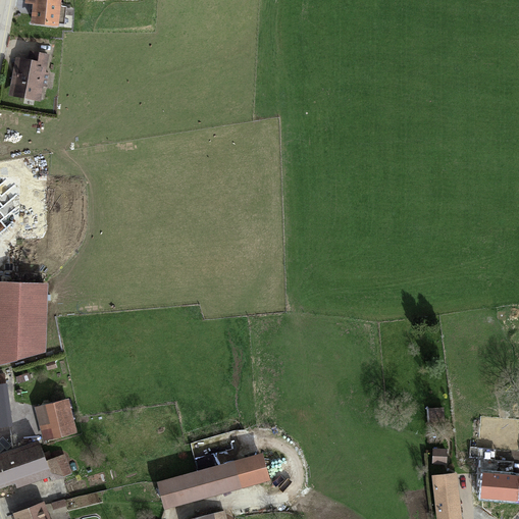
[(50,55),(34,52),(32,62),(15,59),(8,96),(42,101),(50,55)]
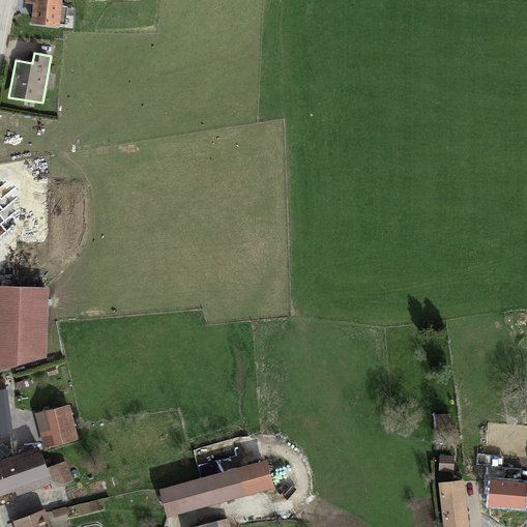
[(48,287),(0,285),(0,372),(48,358),(48,287)]
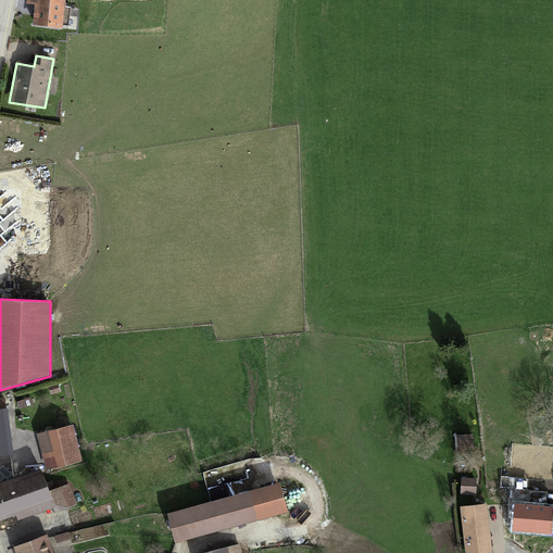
[(8,407),(0,409),(0,455),(13,454),(8,407)]
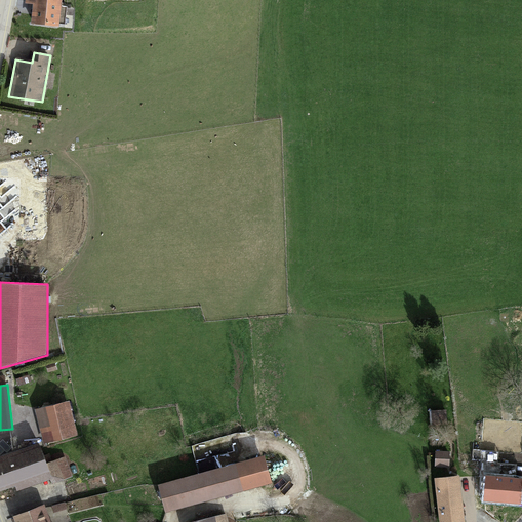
[(66,401),(33,411),(43,444),(76,434),(66,401)]
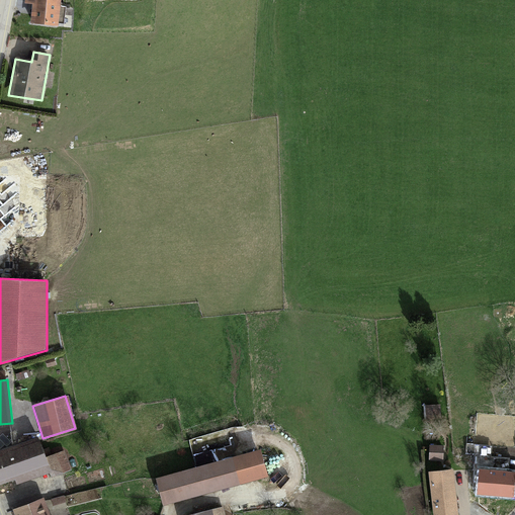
[(40,438),(0,451),(0,480),(1,483),(50,466),(40,438)]
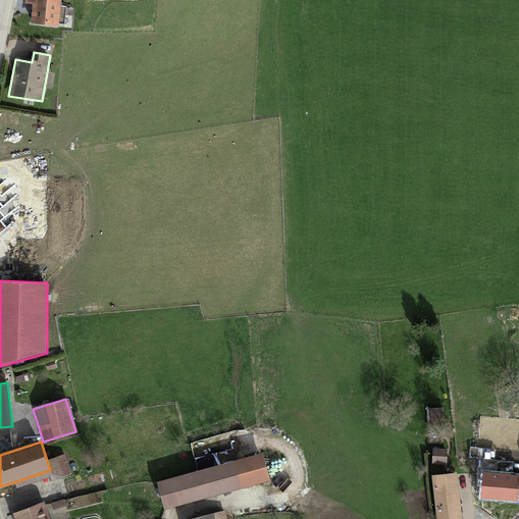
[(446,450),(429,449),(428,464),(445,465),(446,450)]
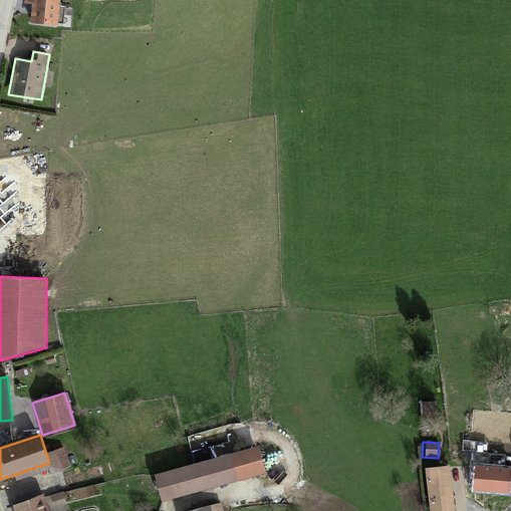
[(259,446),(155,473),(163,504),(267,477),(259,446)]
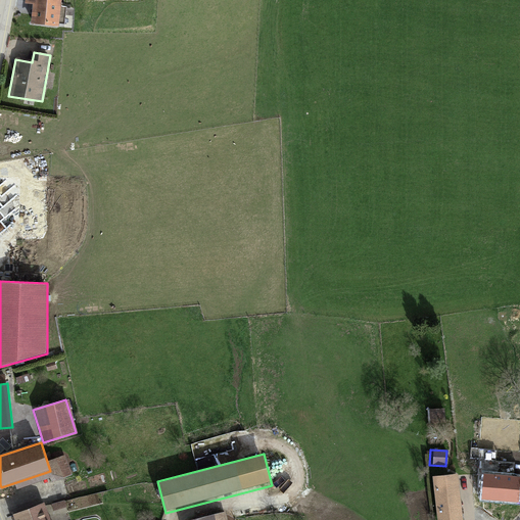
[(457,474),(431,477),(436,519),(463,519),(457,474)]
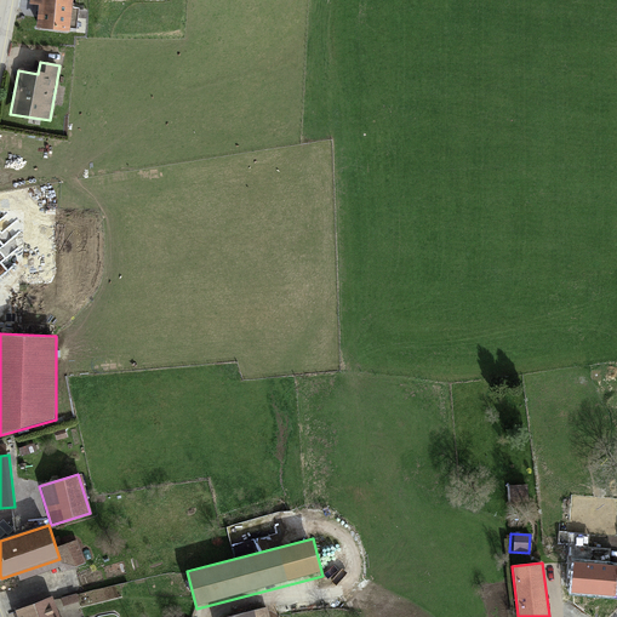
[(616,566),(575,563),(571,592),(616,595),(616,566)]
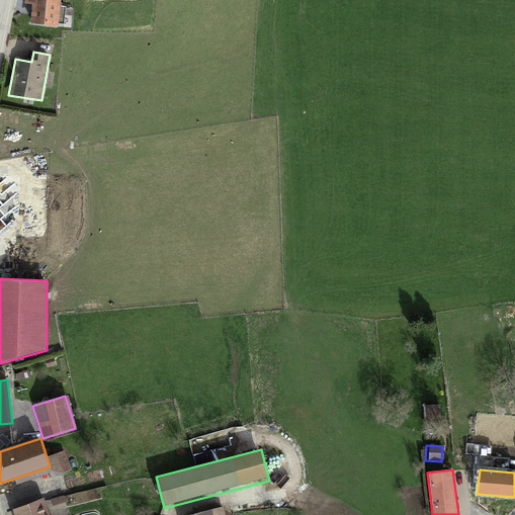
[(51,514),(46,499),(12,510),(13,514),(51,514)]
